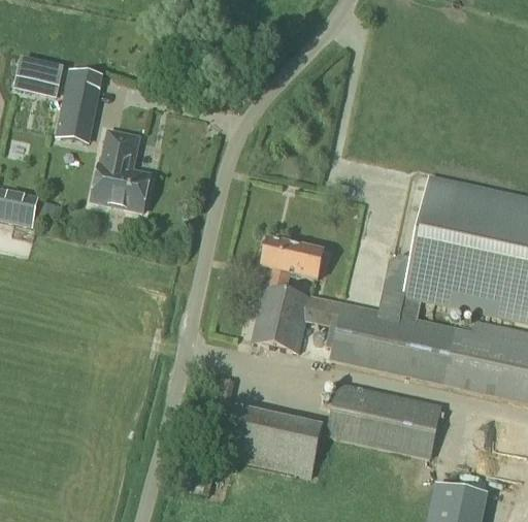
[(55,95),(61,68),(21,59),(14,86),(55,95)]
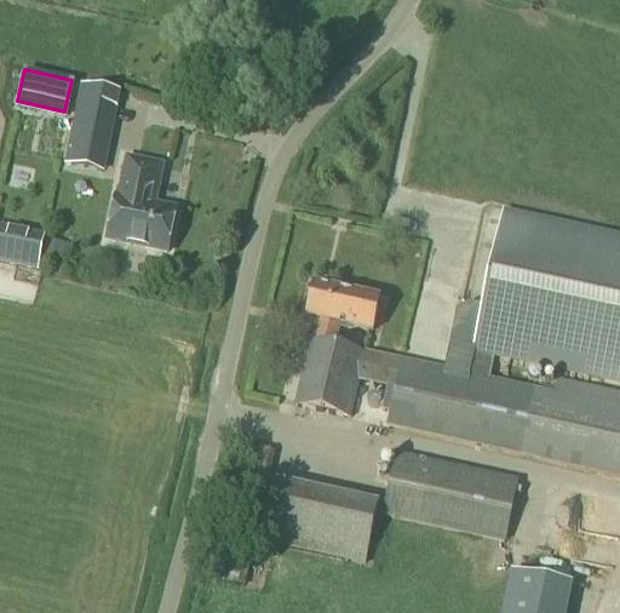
[(119,86),(84,78),(80,91),(116,99),(119,86)]
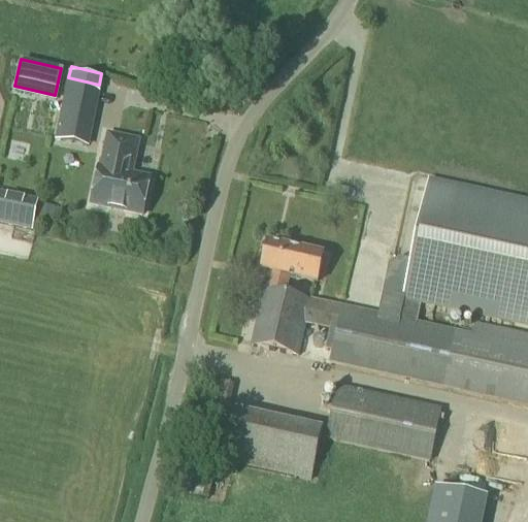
[(58,123),(89,130),(94,107),(63,100),(58,123)]
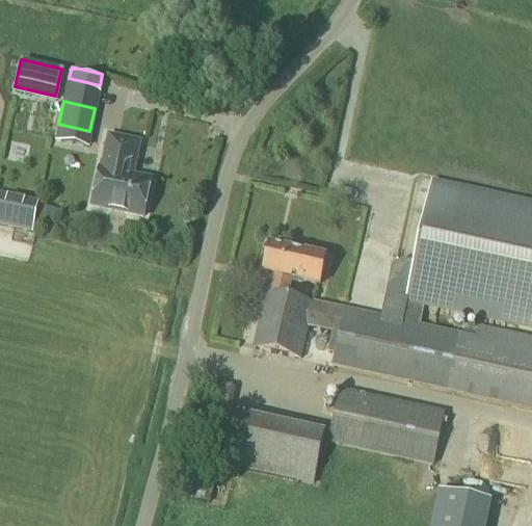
[(90,202),(142,212),(150,176),(130,172),(137,138),(108,132),(101,165),(98,165),(90,202)]
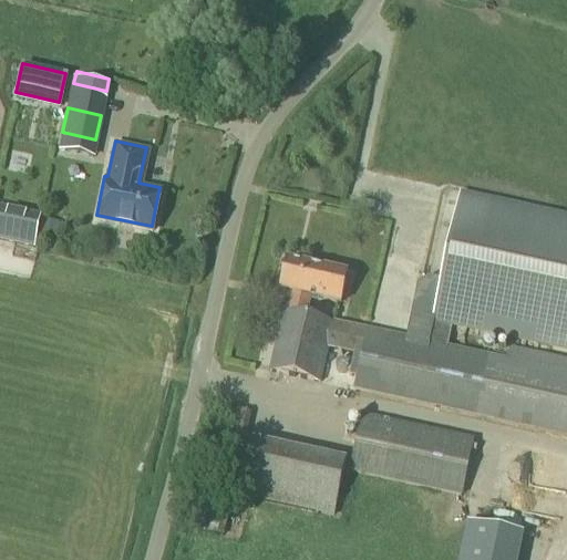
[(453,317),(566,341),(566,216),(461,193),(426,339),(447,343),(453,317)]
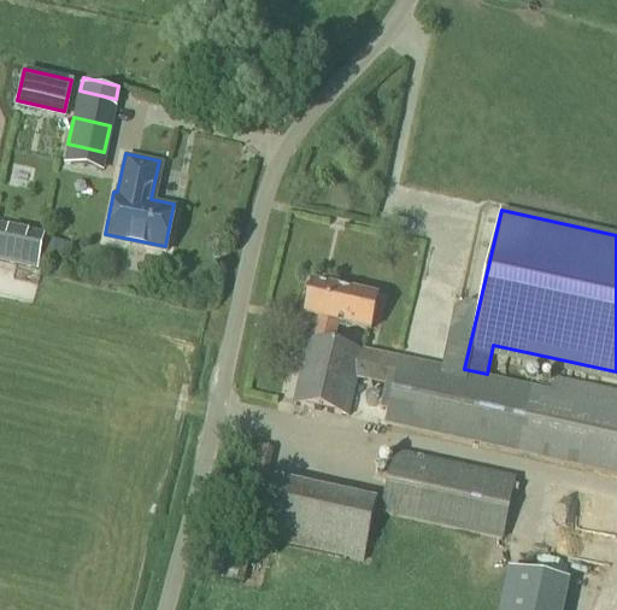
[(34,263),(41,230),(28,228),(21,260),(34,263)]
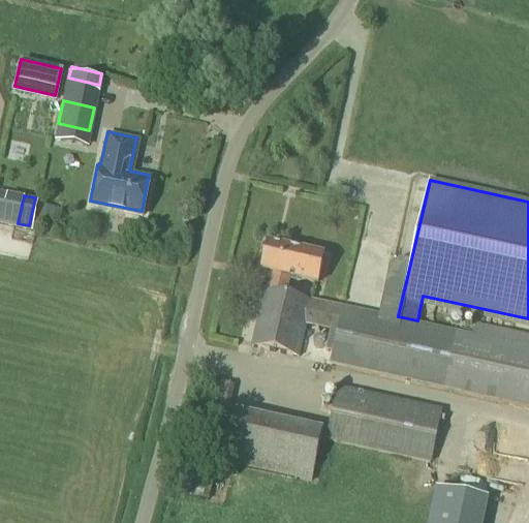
[(260,266),(272,269),(268,287),(286,291),(289,273),(317,279),(322,252),(267,240),(260,266)]
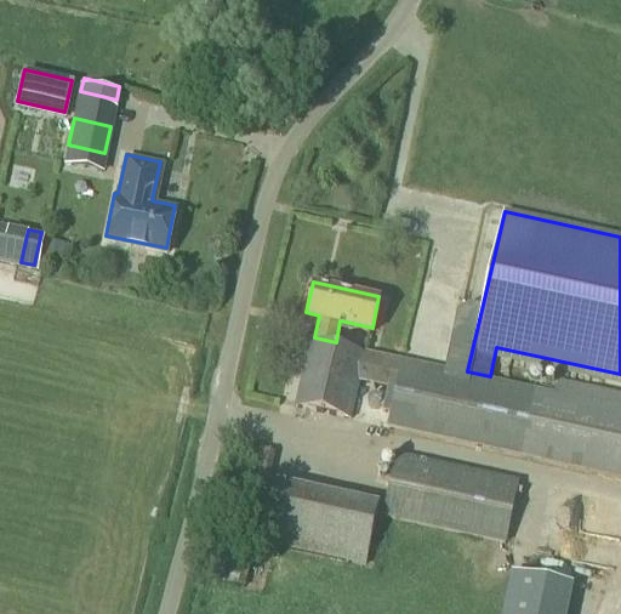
[(336,342),(314,337),(308,336),(294,402),(349,415),(359,376),(364,348),(336,342)]
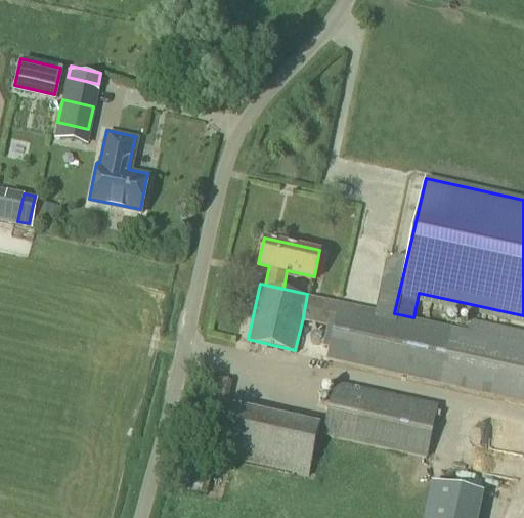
[(307,294),(303,317),(334,325),(326,355),(523,398),(523,340),(413,317),(394,313),(307,294)]
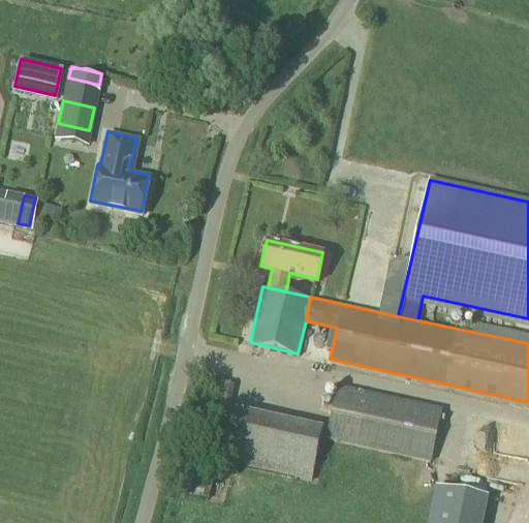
[(185,490),(207,496),(232,381),(204,374),(189,438),(195,440),(185,490)]
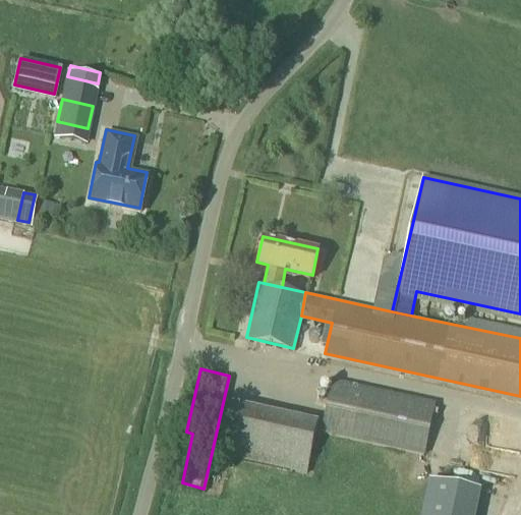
[(420,443),(430,394),(325,373),(314,421),(420,443)]
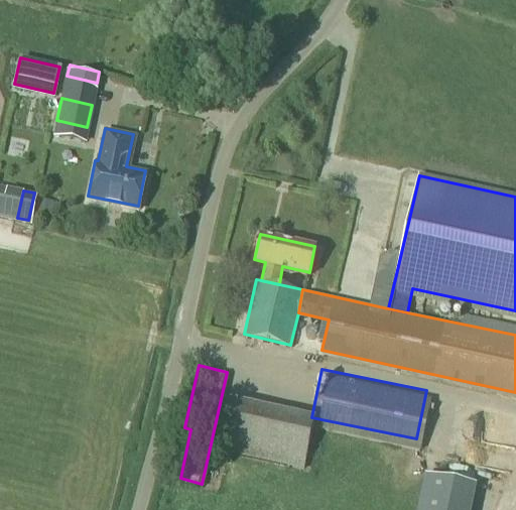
[(304,417),(229,402),(220,449),(295,464),(304,417)]
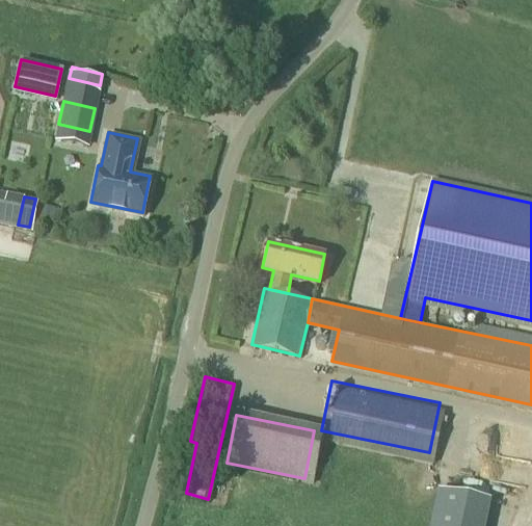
[(430,525),(483,525),(490,498),(439,488),(430,525)]
